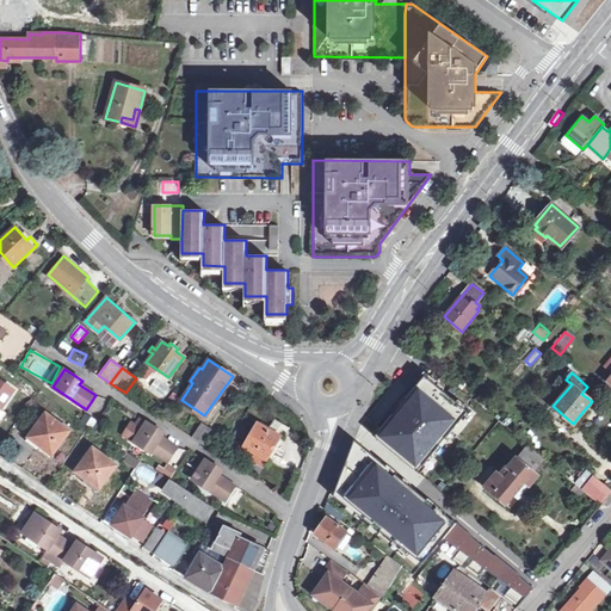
[(464,407),(429,378),(378,439),(414,469),(420,463),(423,466),(439,445),(437,443),(443,436),(445,438),(463,418),(458,414),(464,407)]
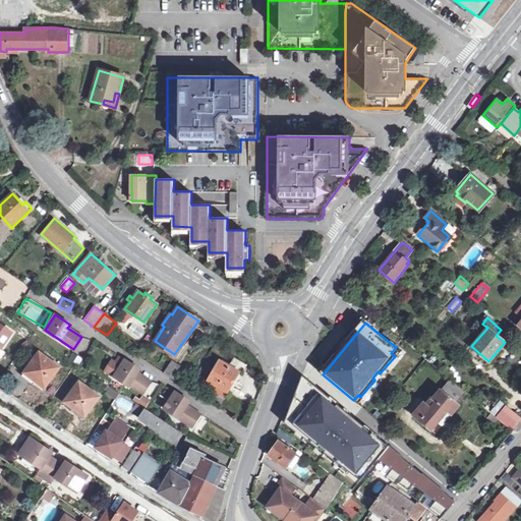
[(0,347),(1,348),(12,333),(0,324),(0,347)]
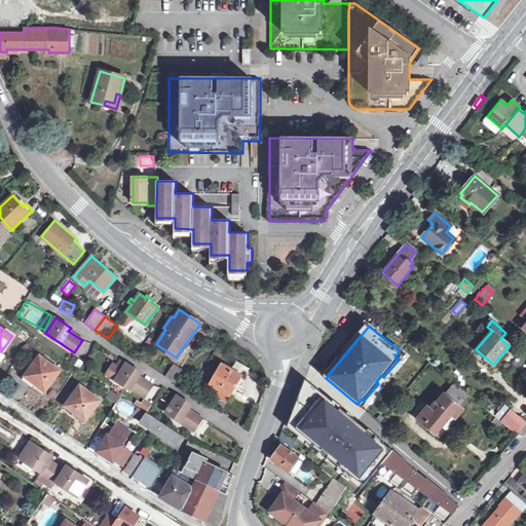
[(500,339),(510,345),(513,338),(505,333),(500,339)]
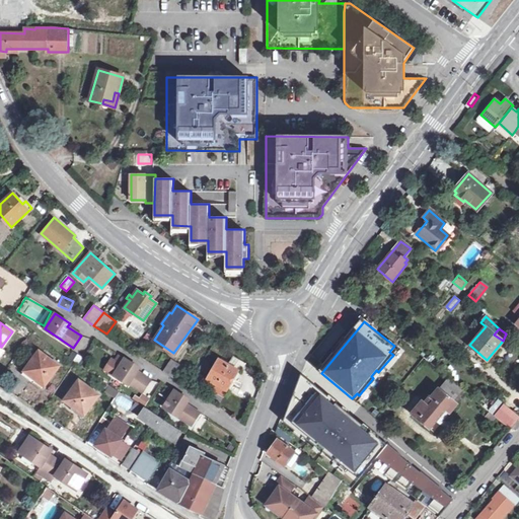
[(45,385),(60,365),(39,350),(24,371),(45,385)]
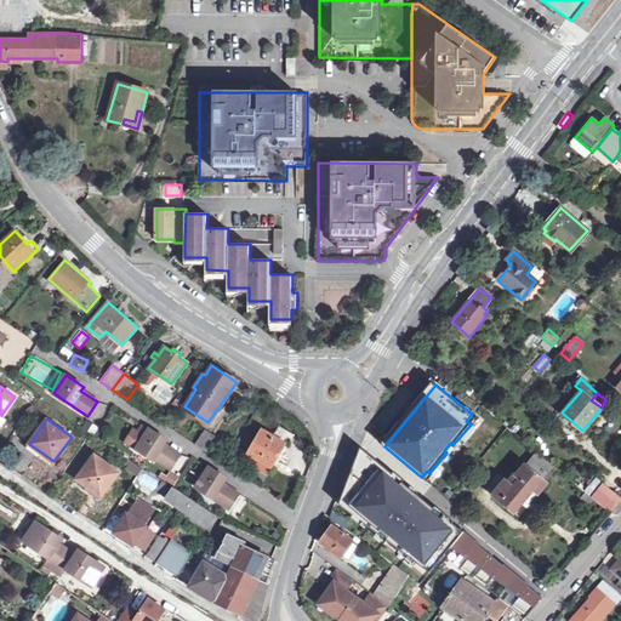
[(159,449),(163,443),(165,439),(148,428),(143,436),(135,449),(152,460),(153,459),(170,469),(178,454),(171,449),(167,454),(159,449)]
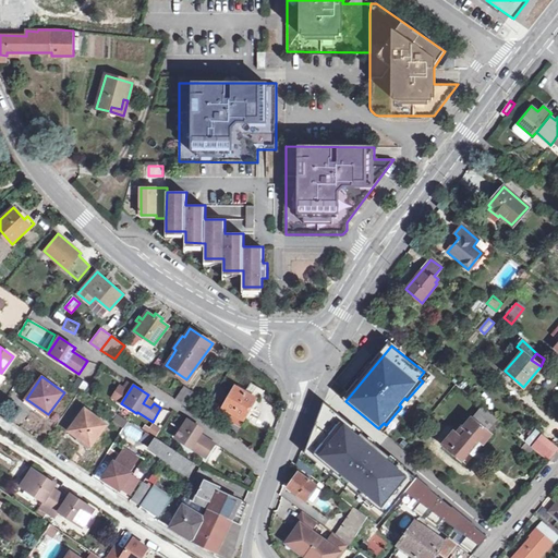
[(121,403),(129,391),(119,386),(111,397),(121,403)]
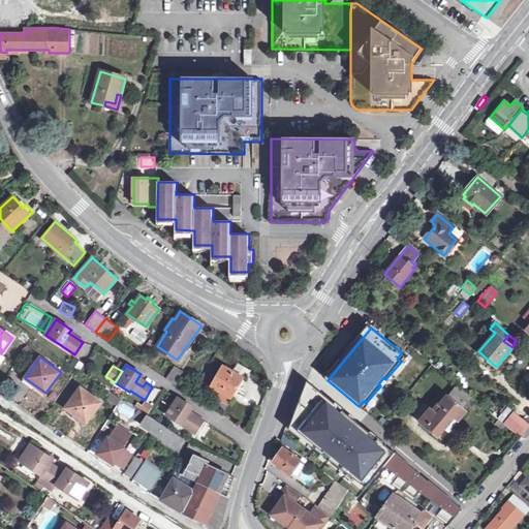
[(184,373),(175,366),(166,377),(177,384),(184,373)]
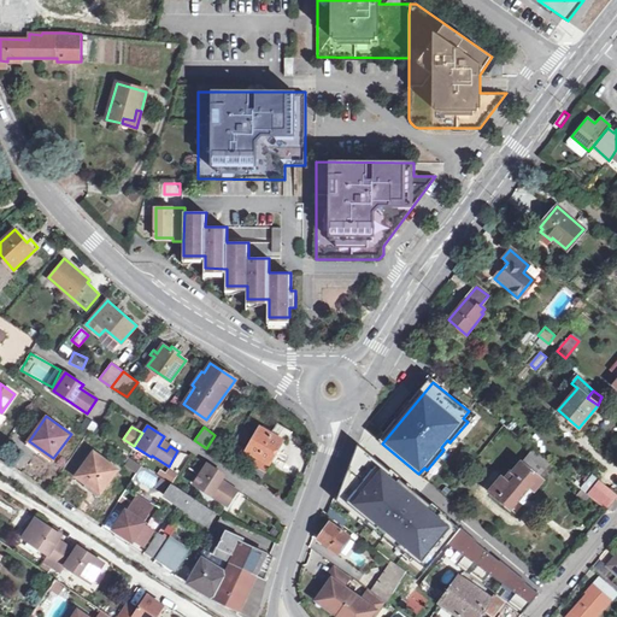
[(275,453),(278,454),(286,441),(260,427),(246,451),(257,457),(254,462),(265,469),(269,464),(275,453)]
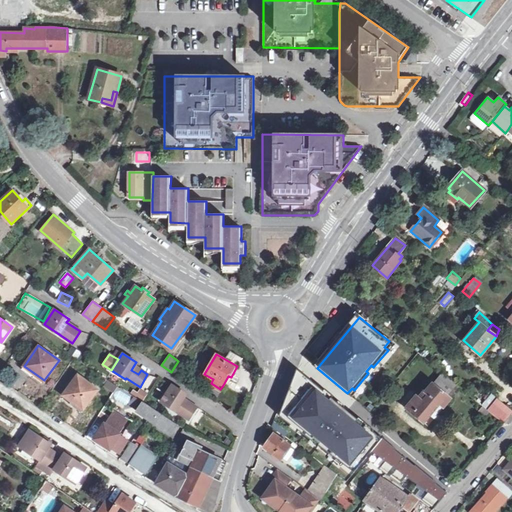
[(141,370),(134,365),(131,370),(138,374),(141,370)]
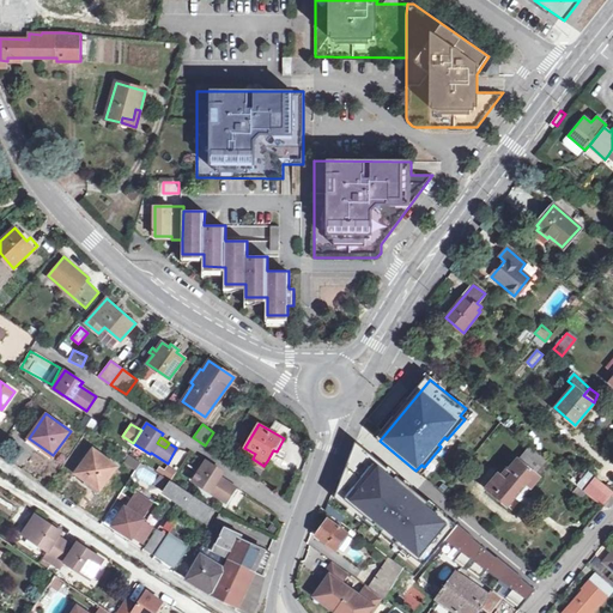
[(341,477),(334,496),(350,508),(352,505),(359,511),(357,514),(374,527),(376,523),(384,530),(382,533),(425,566),(456,525),(411,486),(407,490),(401,485),(405,481),(360,444),(346,479),(341,477)]
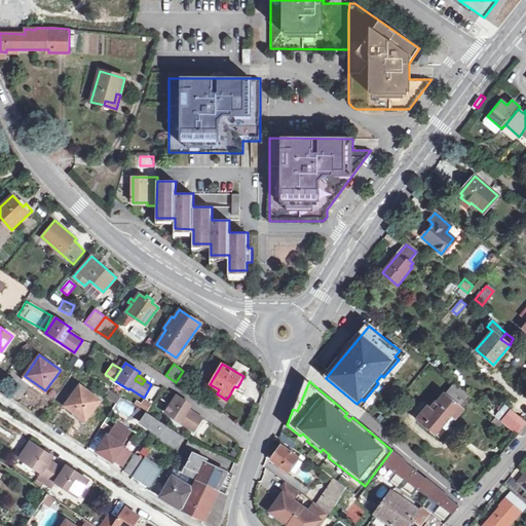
[(439,402),(434,408),(431,406),(427,410),(426,409),(418,419),(437,434),(451,417),(455,420),(463,410),(462,409),(473,398),(456,383),(447,395),(446,393),(439,402)]
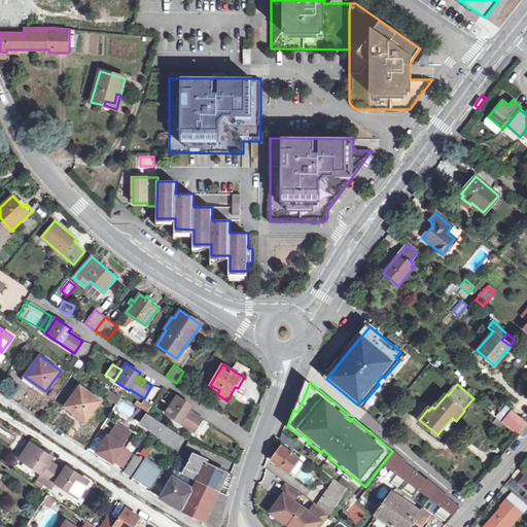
[(85,421),(101,400),(80,385),(65,406),(85,421)]
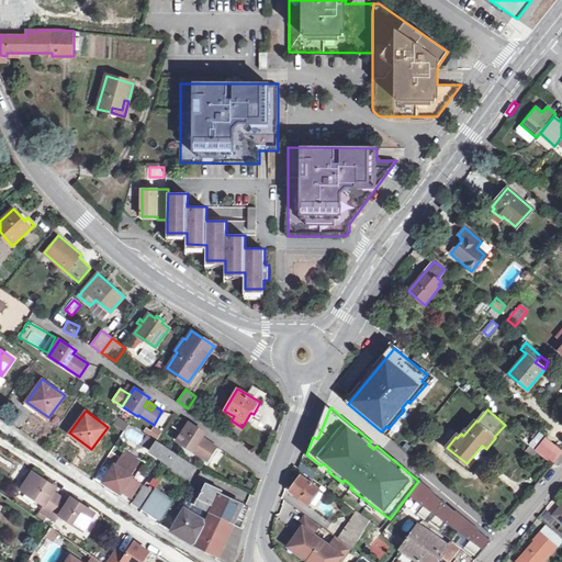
[(113,424),(124,430),(128,424),(117,417),(113,424)]
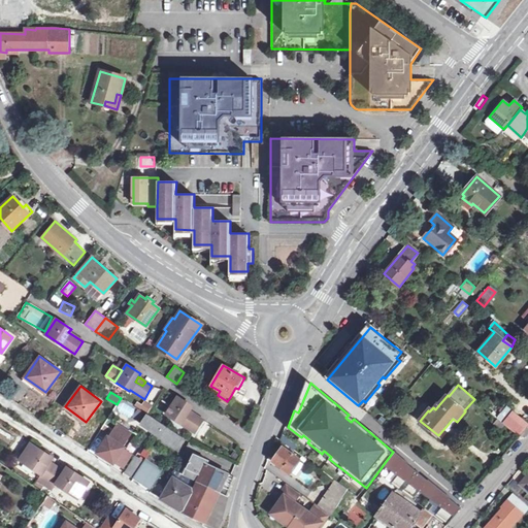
[(186,415),(188,409),(191,405),(176,396),(165,414),(193,432),(202,419),(195,415),(192,419),(186,415)]
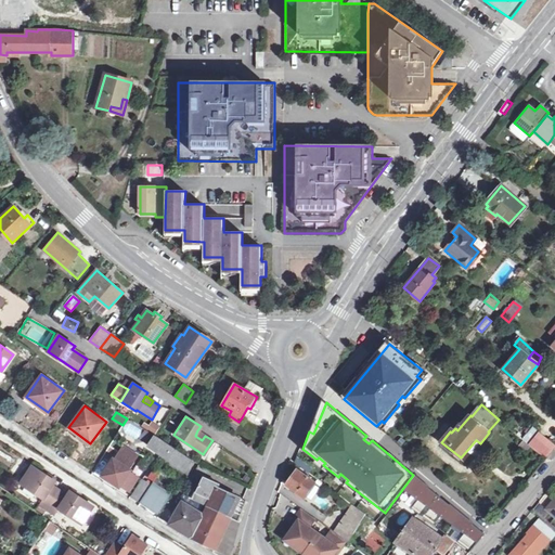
[(189,459),(163,440),(134,423),(129,431),(149,444),(147,447),(182,469),(189,459)]
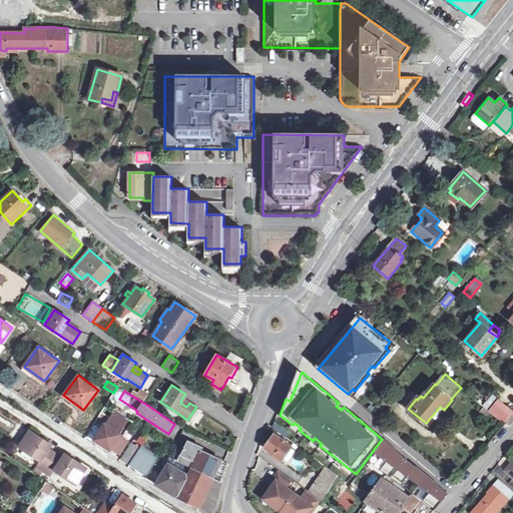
[(512,410),(498,397),(487,410),(491,412),(504,423),(512,412),(512,410)]
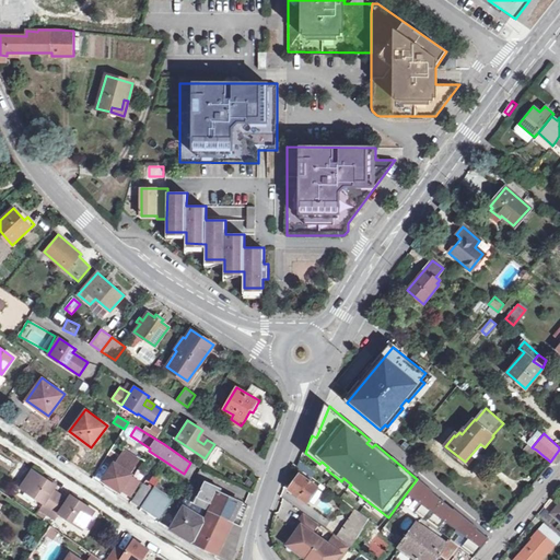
[(203,444),(207,440),(199,434),(197,440),(203,444)]
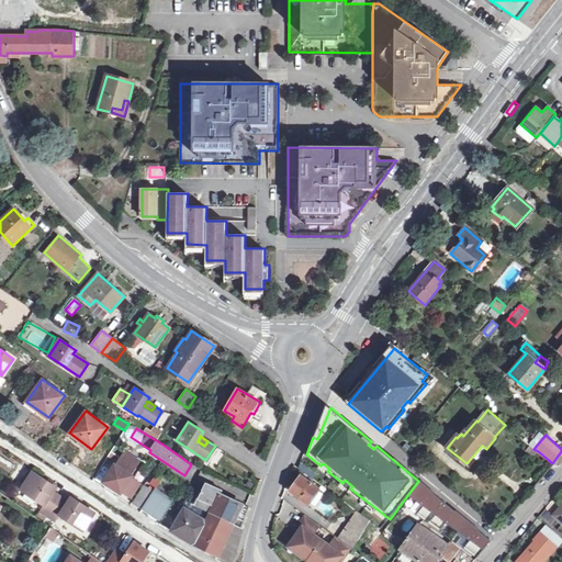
[(532,458),(538,451),(534,449),(529,446),(525,451),(532,458)]
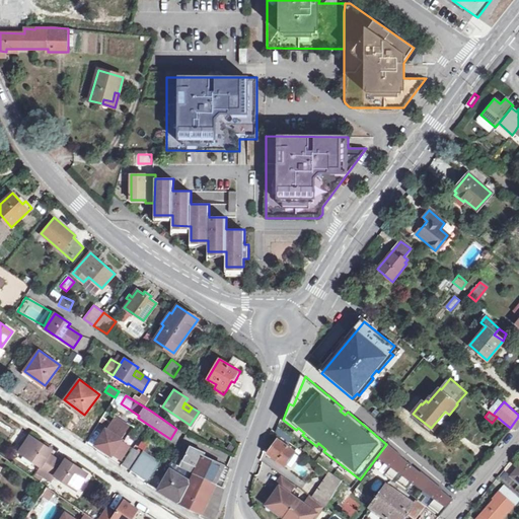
[(116,417),(112,423),(126,432),(130,426),(116,417)]
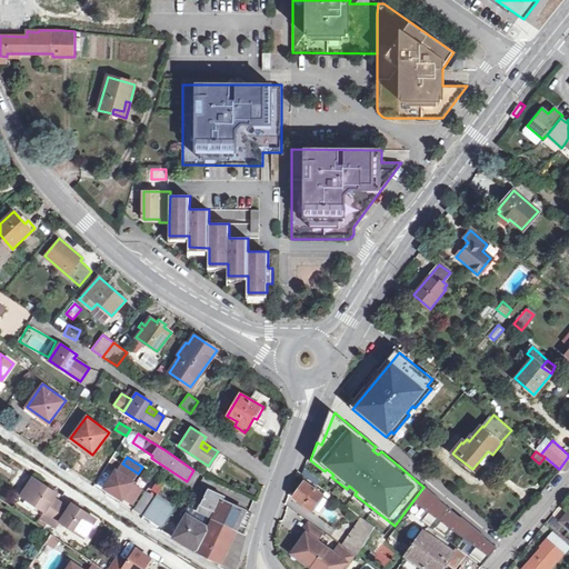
[(138,473),(122,463),(107,488),(122,498),(123,497),(132,483),(139,473),(138,473)]
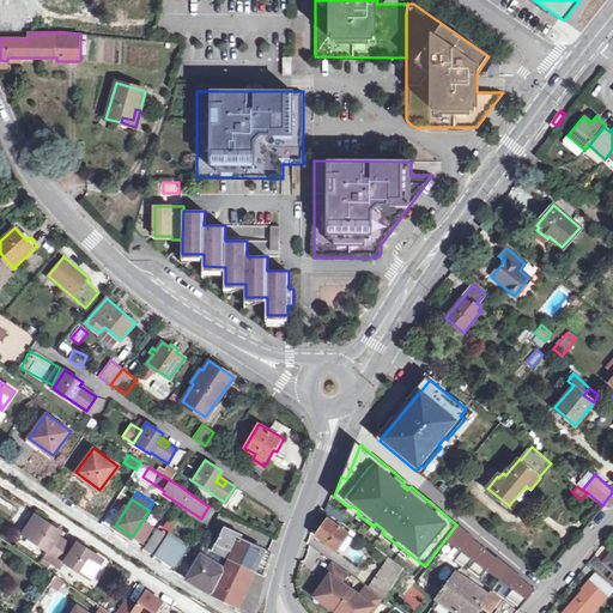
[(346,519),(327,504),(325,510),(343,523),(346,519)]
